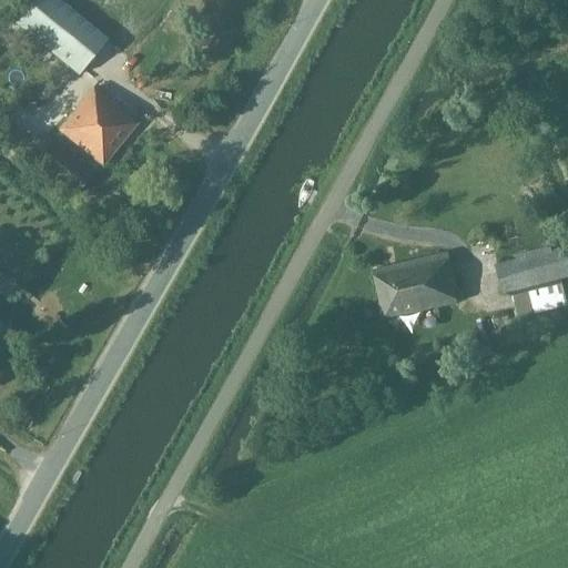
[(33,0),(14,26),(78,75),(107,39),(57,0),(33,0)]
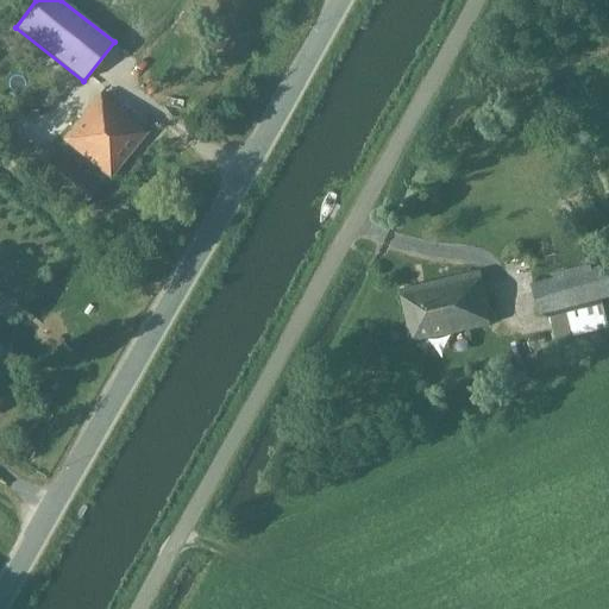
[(110,177),(144,133),(100,98),(88,112),(73,131),(64,142),(110,177)]
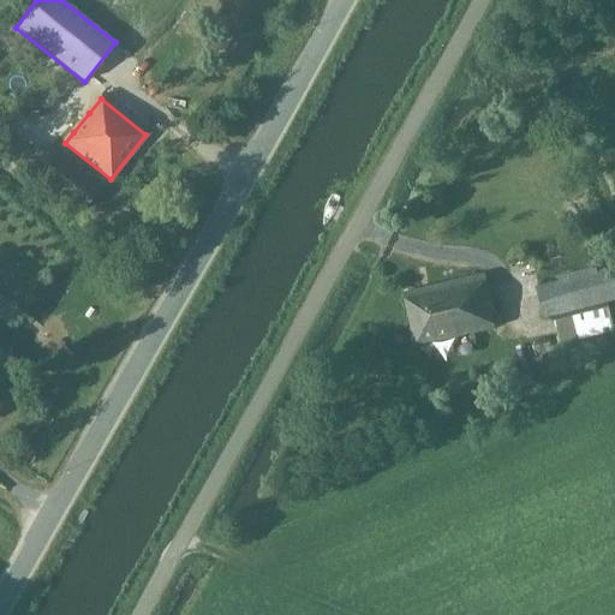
[(541,286),(542,290),(550,318),(554,317),(562,346),(614,332),(614,327),(608,304),(614,302),(614,284),(611,269),(541,286)]
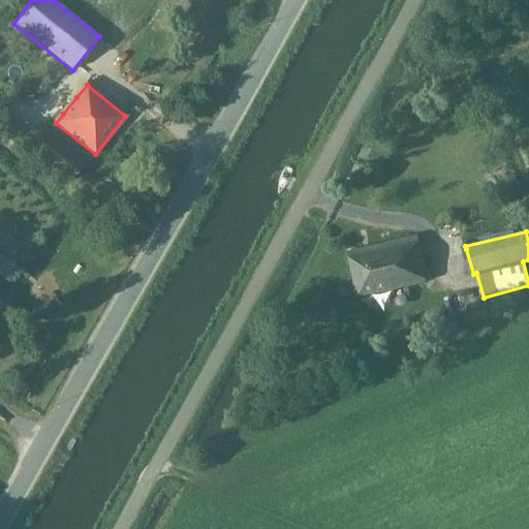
[(366,249),(346,253),(358,300),(426,284),(423,272),(426,271),(416,237),(366,249)]
